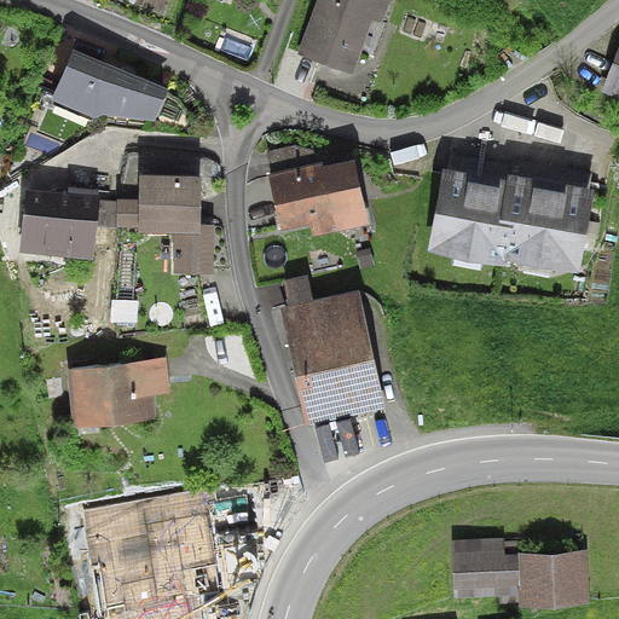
[(391,0),(319,0),(301,53),(352,73),(372,17),(383,21),(391,0)]
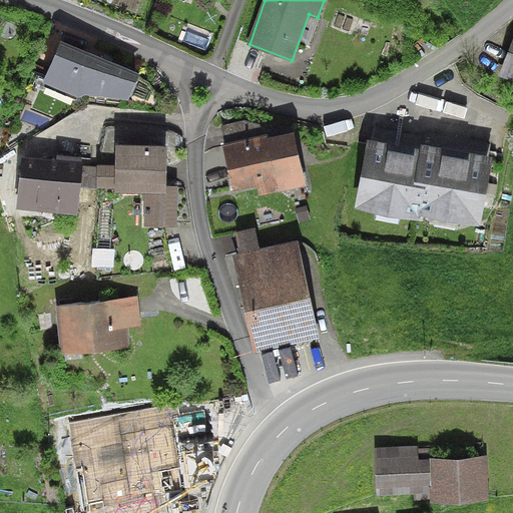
[(71,43),(48,88),(79,103),(84,94),(137,102),(147,78),(71,43)]
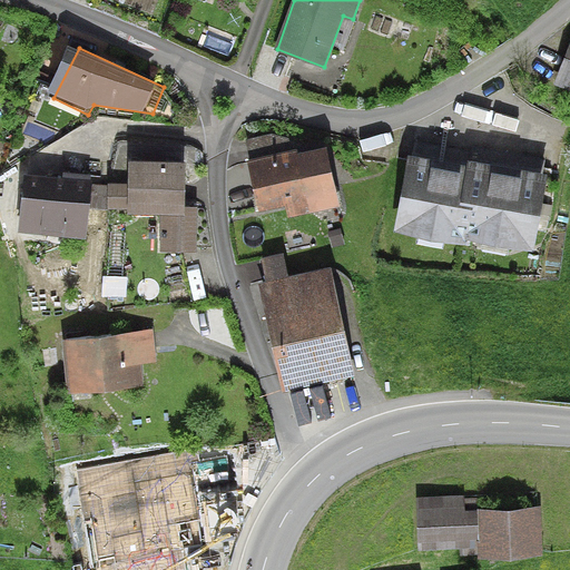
[(569,52),(560,82),(569,85),(569,52)]
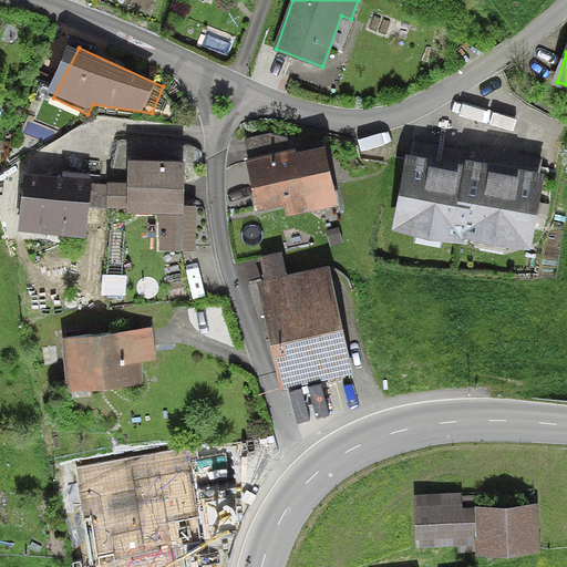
[(245,137),(264,214),(347,199),(332,150),(295,153),(289,137),(275,132),(245,137)]
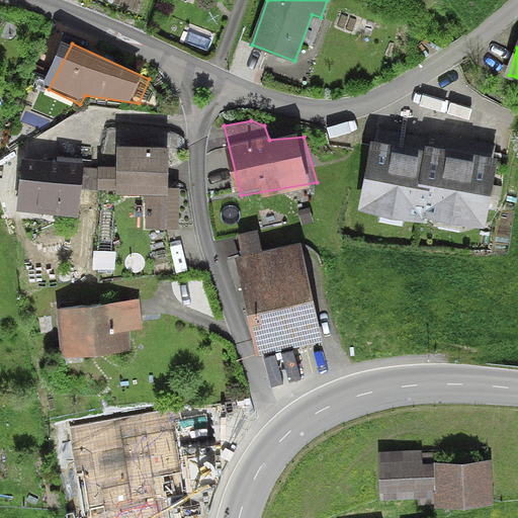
[(432,154),(376,144),(363,214),(428,227),(430,216),(489,227),(502,159),(433,146),(432,154)]
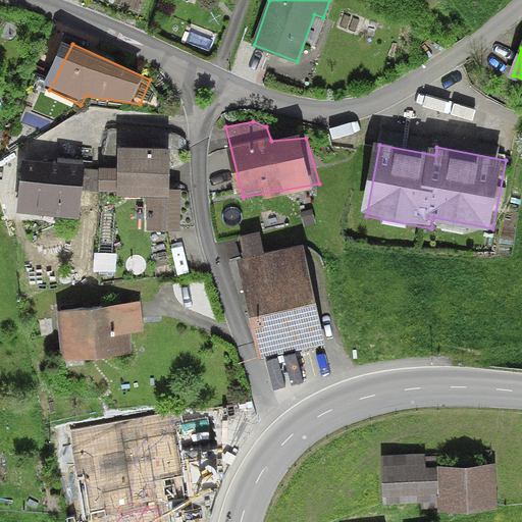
[(170,148),(118,147),(117,195),(148,196),(147,230),(178,231),(180,190),(168,189),(170,148)]
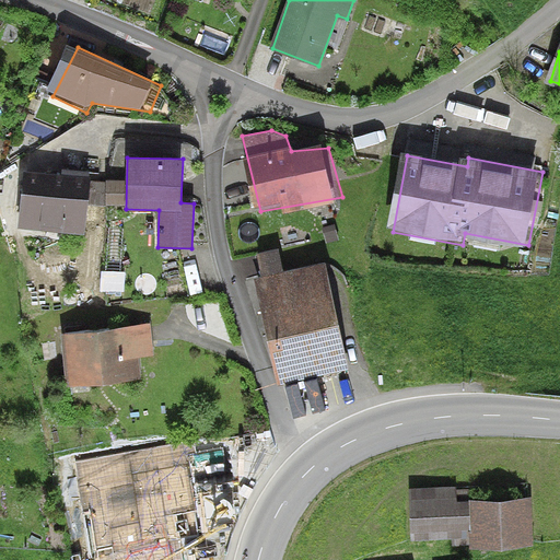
[(88,177),(25,172),(18,229),(82,235),(88,177)]
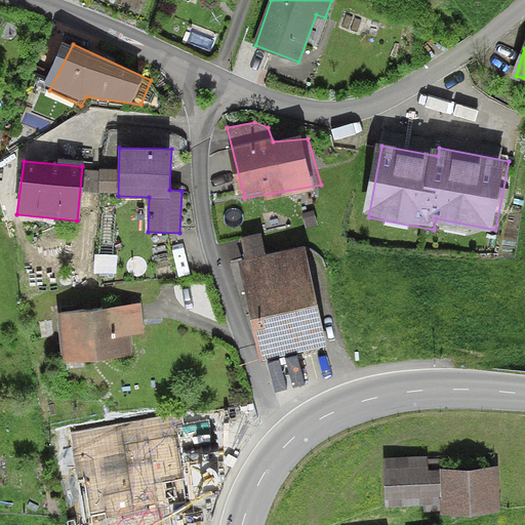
[(256,229),(238,232),(244,258),(263,254),(256,229)]
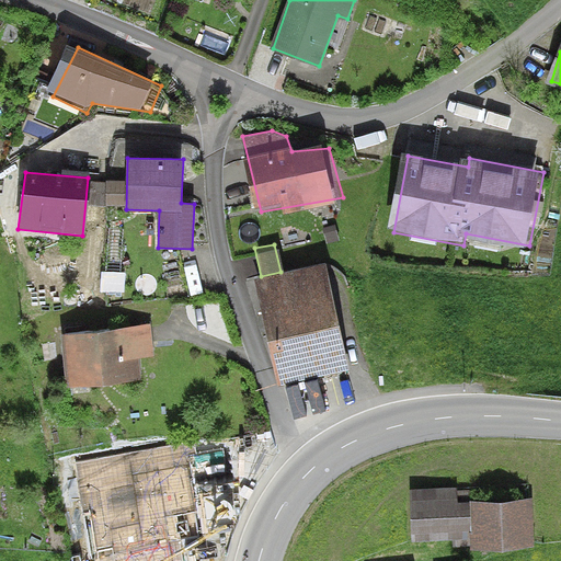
[(261,276),(252,279),(277,384),(346,367),(321,262),(281,272),(261,276)]
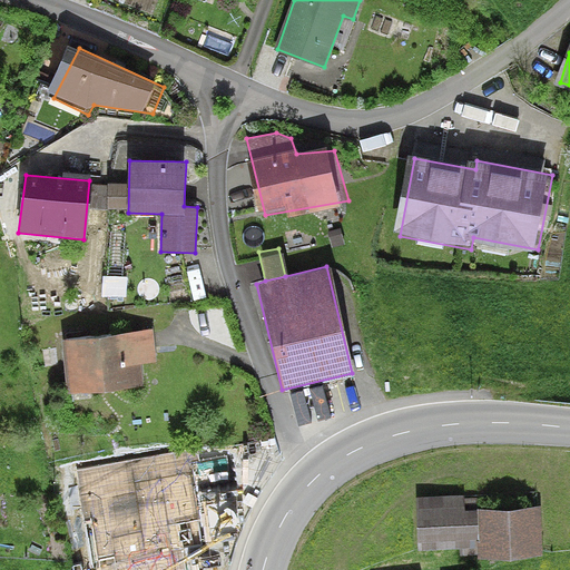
[(52,337),(57,391),(138,383),(136,363),(150,362),(147,328),(52,337)]
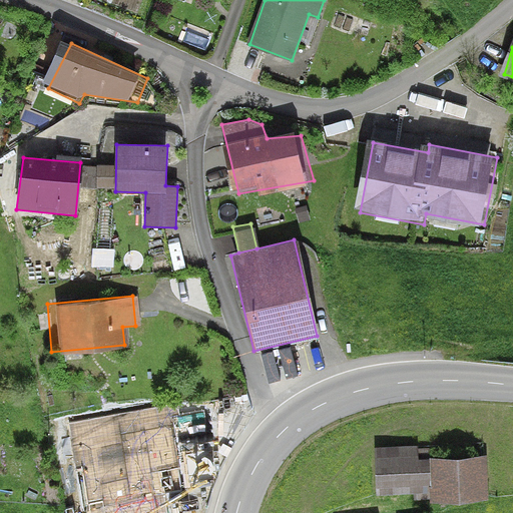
[(156,422),(122,428),(127,454),(138,451),(145,490),(193,481),(189,462),(204,459),(197,423),(158,430),(156,422)]
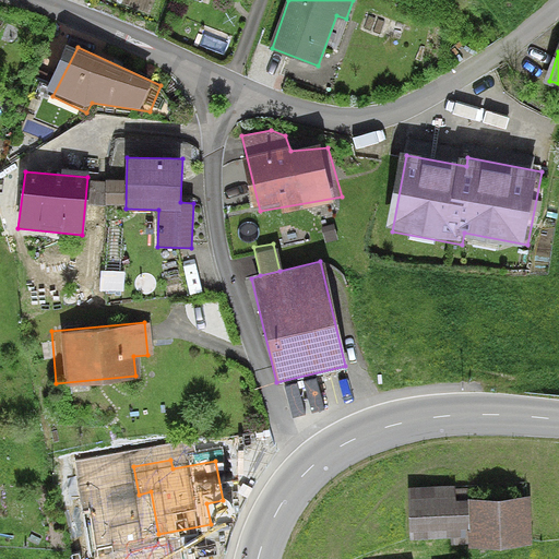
[(456,487),(407,489),(409,533),(462,531),(463,549),(526,547),(524,497),(458,500),(456,487)]
